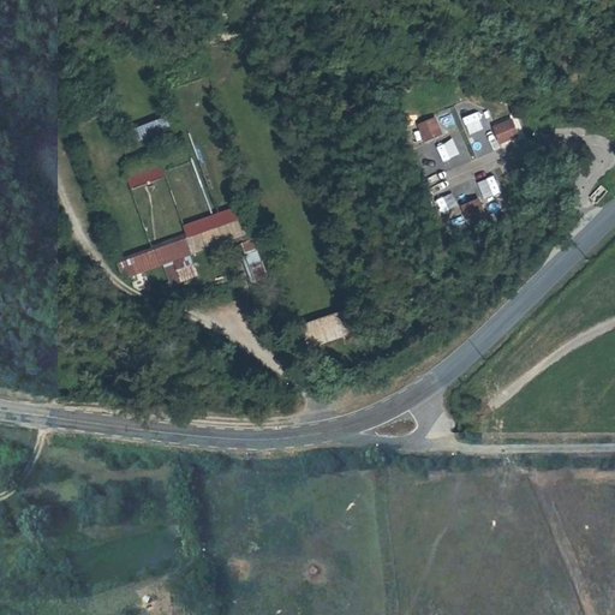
[(129,129),(135,144),(171,131),(165,114),(129,129)]
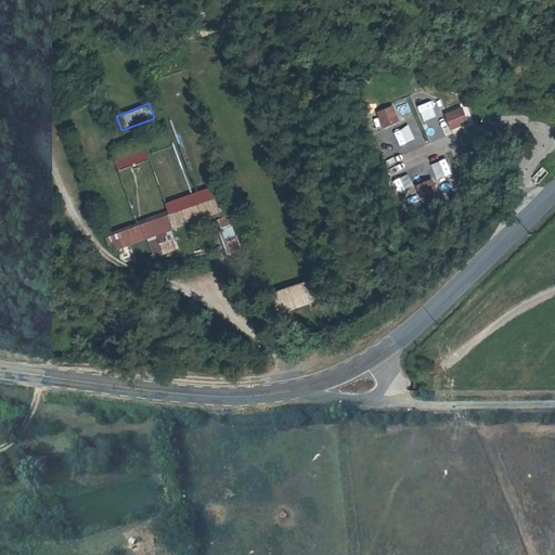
[(430,120),(436,118),(430,106),(425,110),(430,120)]
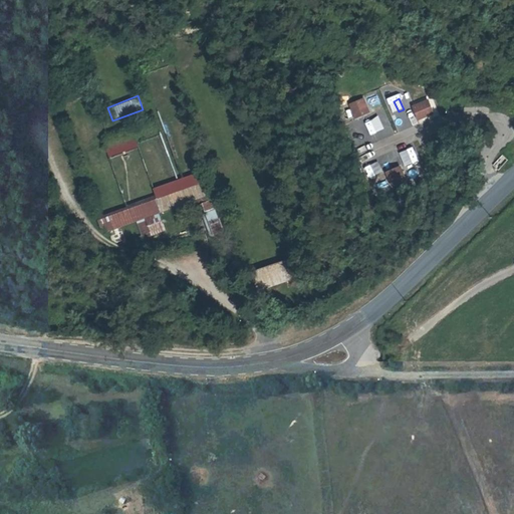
[(365,99),(350,106),(356,119),(371,112),(365,99)]
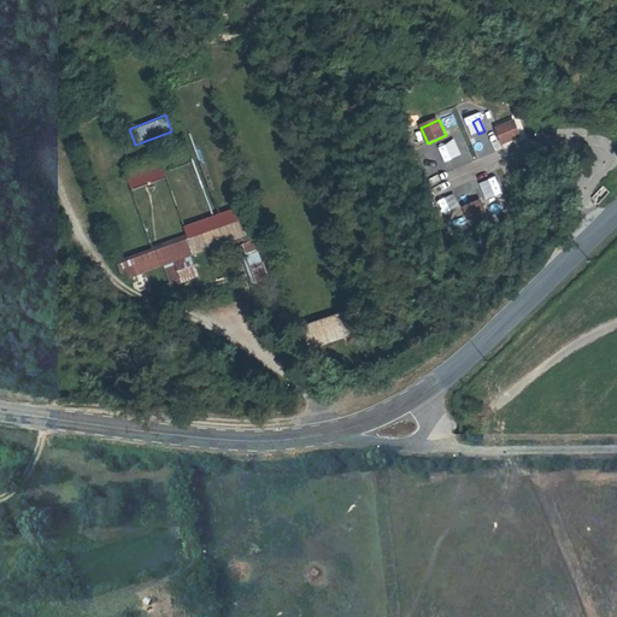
[(513,122),(494,130),(503,147),(522,137),(513,122)]
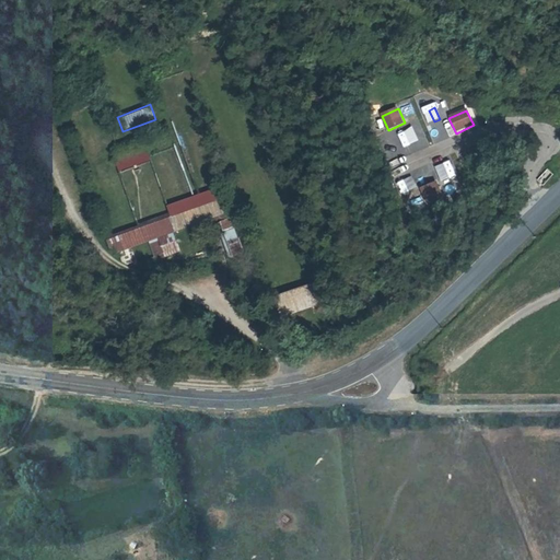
[(404,129),(409,144),(424,140),(419,124),(404,129)]
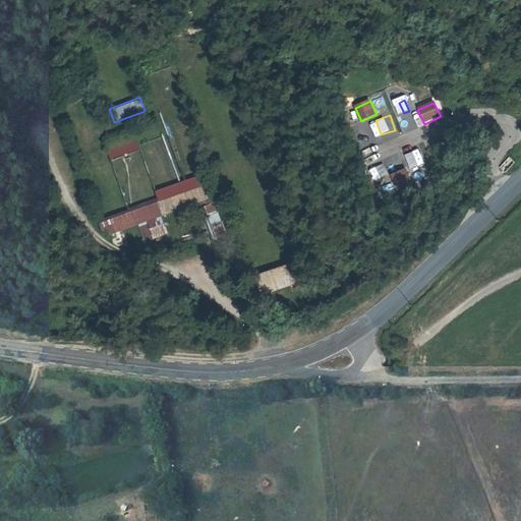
[(109,158),(139,150),(136,137),(106,146),(109,158)]
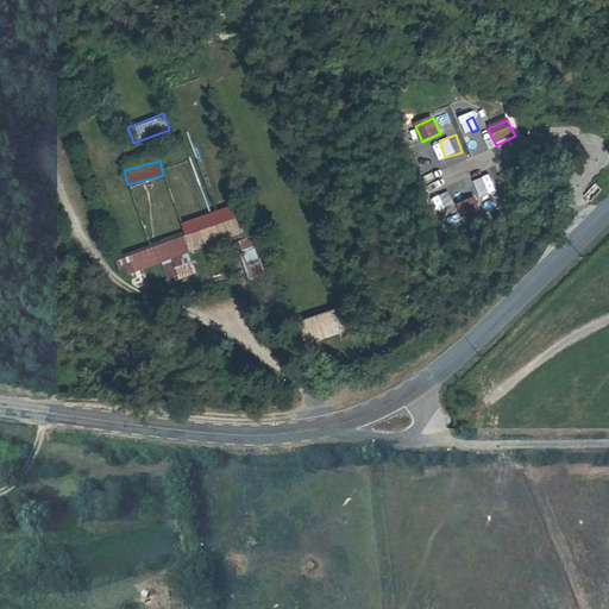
[(596,184),(584,194),(589,200),(601,192),(596,184)]
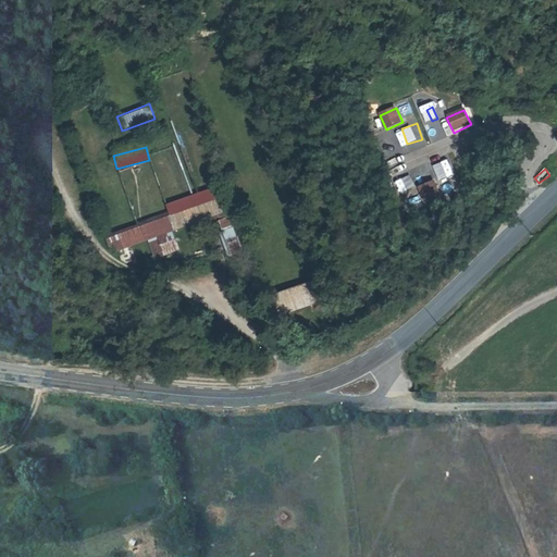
[(435,182),(418,188),(424,203),(442,196),(435,182)]
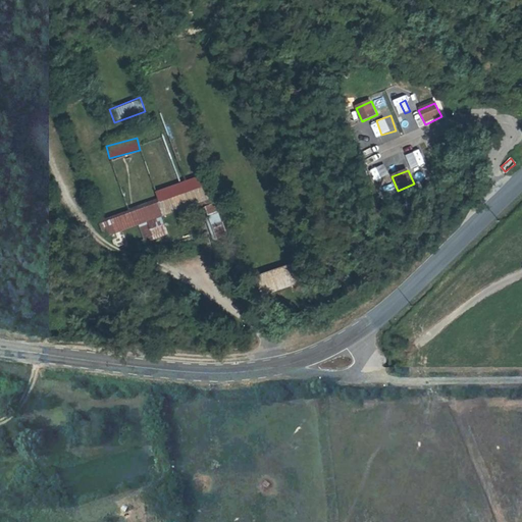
[(105,235),(139,225),(143,241),(166,233),(160,214),(206,201),(199,176),(154,189),(158,202),(101,218),(105,235)]
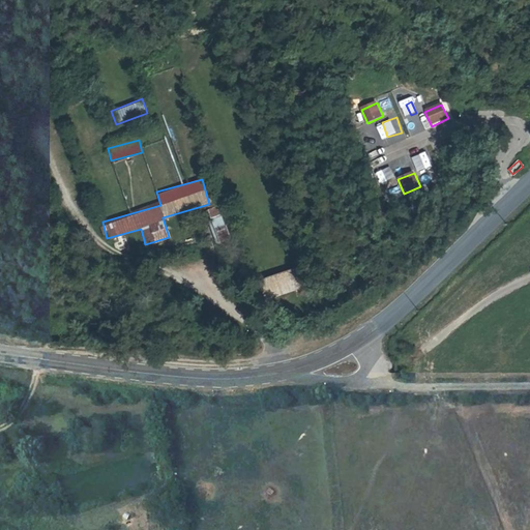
[(205,208),(215,242),(229,238),(218,204),(205,208)]
